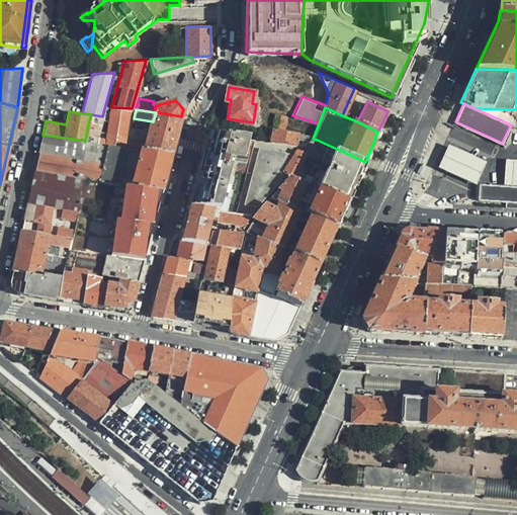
[(177,136),(181,116),(159,112),(155,127),(152,126),(150,136),(153,136),(149,150),(172,154),(177,136)]
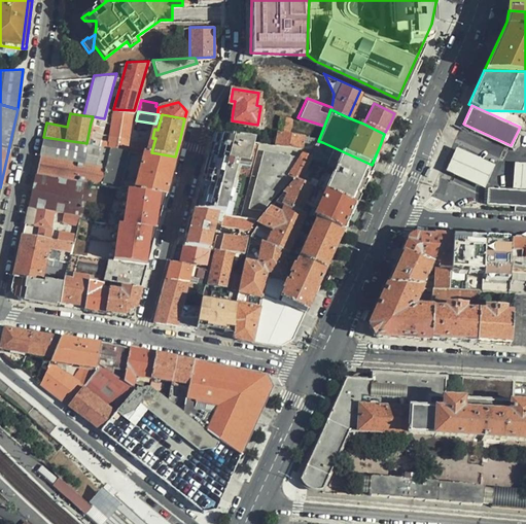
[(310,147),(315,141),(317,136),(290,131),(291,117),(280,115),(278,129),(276,143),(306,146),(310,147)]
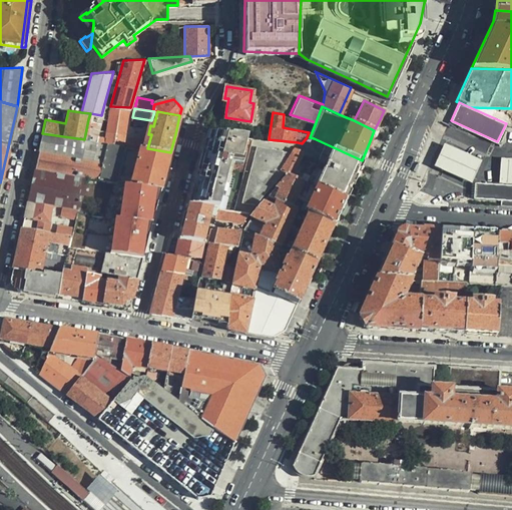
[(88,119),(84,139),(96,141),(100,121),(88,119)]
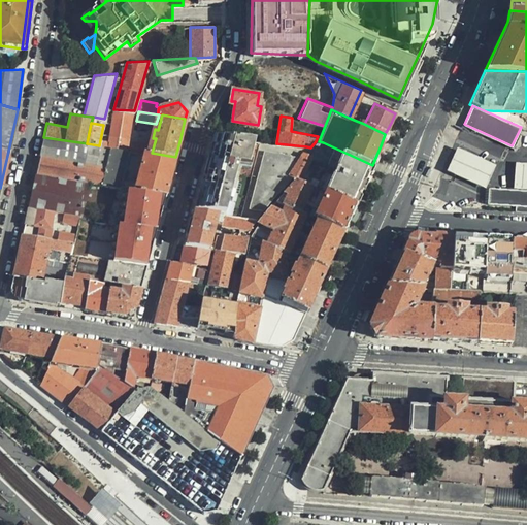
[(286,185),(291,175),(289,174),(306,146),(276,143),(213,135),(210,144),(207,157),(200,185),(196,198),(193,210),(257,218),(281,190),(286,185)]
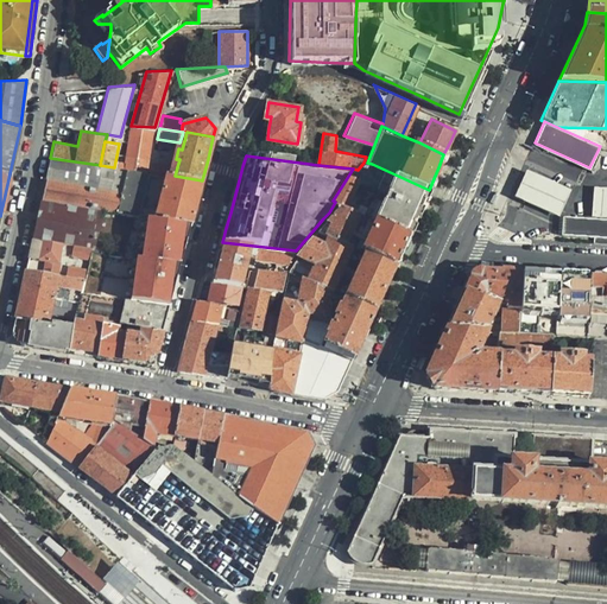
[(100,165),(50,158),(40,198),(103,209),(114,211),(126,169),(114,167),(100,165)]
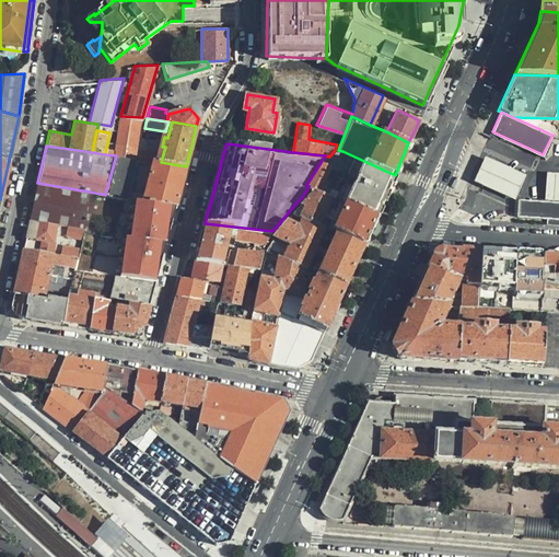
[(154,161),(158,162),(160,152),(140,149),(137,159),(154,161)]
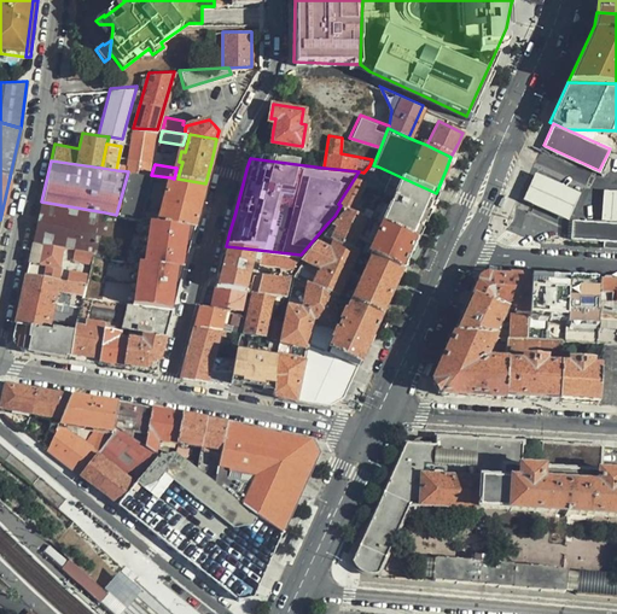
[(426,214),(436,193),(378,167),(373,165),(370,165),(364,173),(359,171),(338,204),(341,205),(347,208),(366,216),(382,223),(415,239),(426,214)]
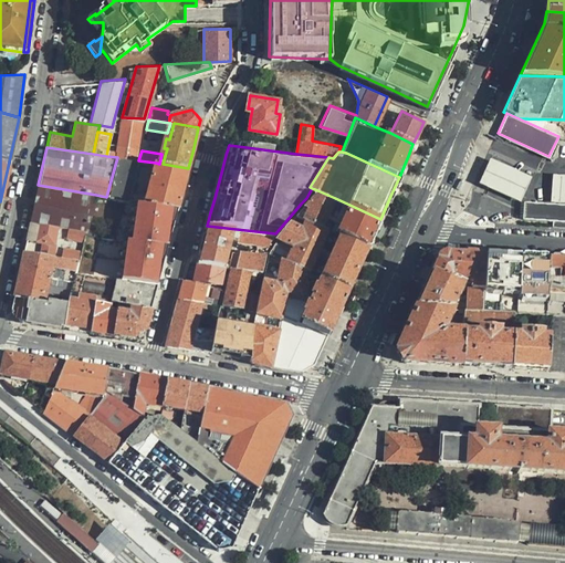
[(489,156),(477,183),(519,200),(530,176),(489,156)]
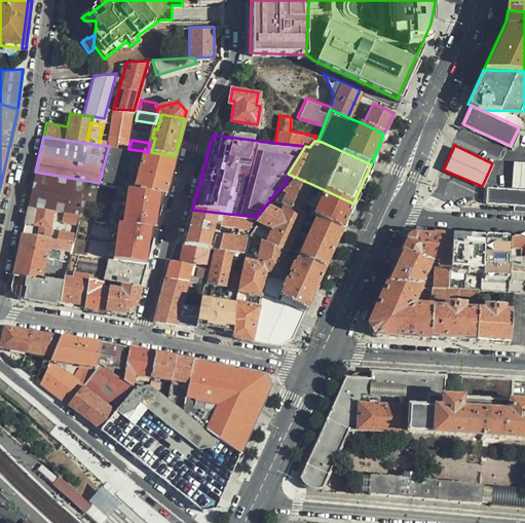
[(174,161),(175,156),(151,152),(148,152),(145,151),(136,182),(121,179),(128,149),(109,146),(99,183),(127,188),(164,195),(167,181),(170,176),(174,161)]
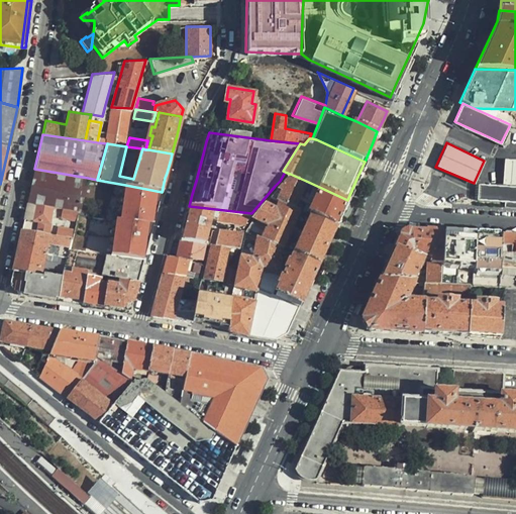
[(515,157),(504,157),(502,185),(515,185),(515,157)]
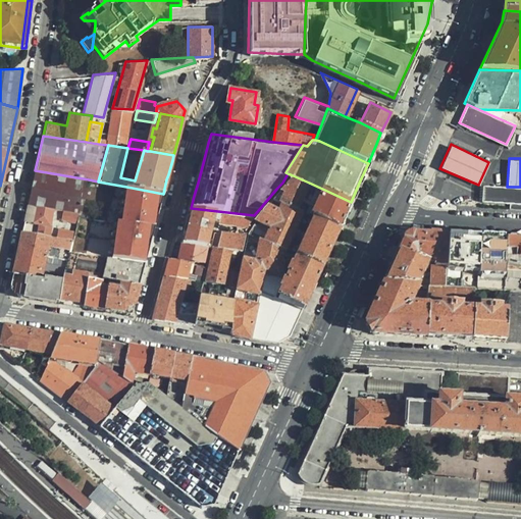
[(89,179),(35,170),(28,205),(80,213),(89,179)]
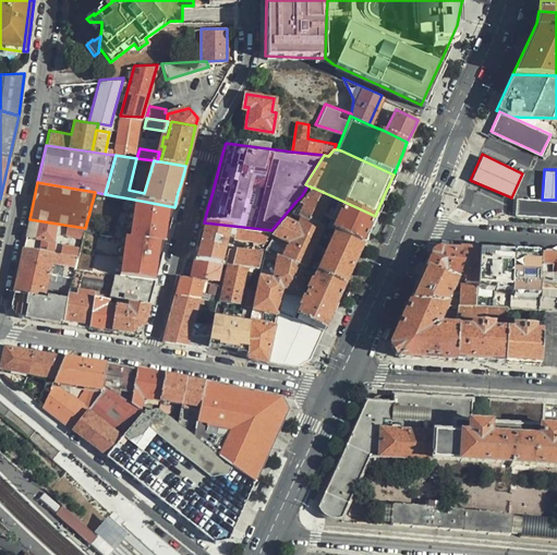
[(291,212),(317,224),(330,195),(313,188),(291,212)]
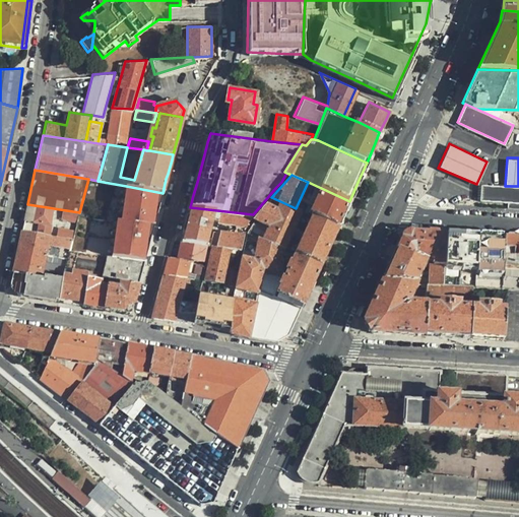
[(506,204),(506,205),(518,206),(518,186),(505,186),(480,184),(479,192),(479,199),(507,200),(506,204)]
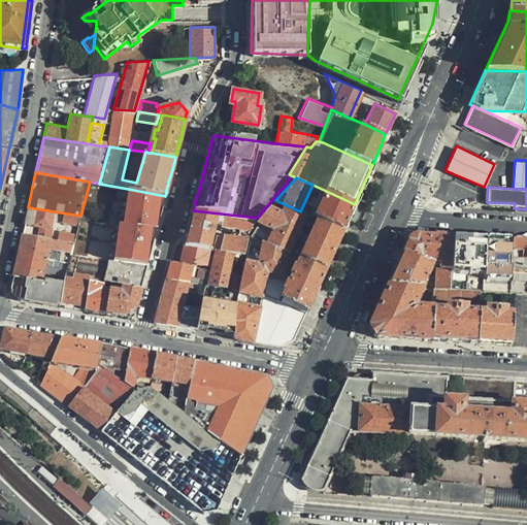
[(152,229),(155,229),(156,220),(159,220),(161,209),(165,196),(128,189),(123,225),(152,229)]
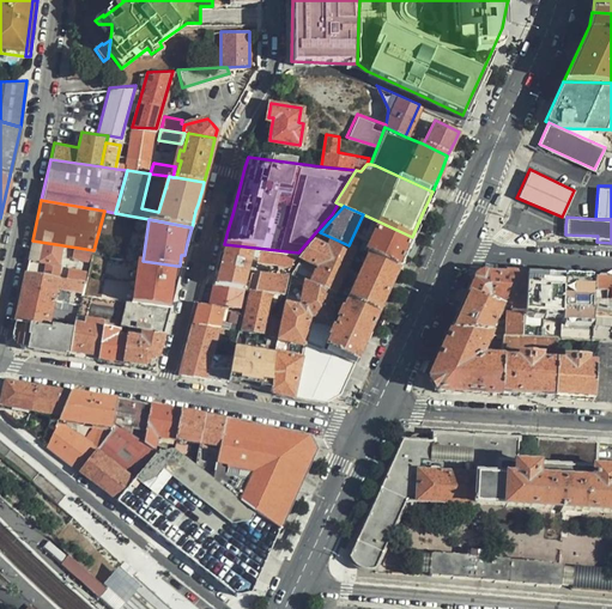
[(401,261),(412,237),(379,221),(365,253),(398,267),(401,261)]
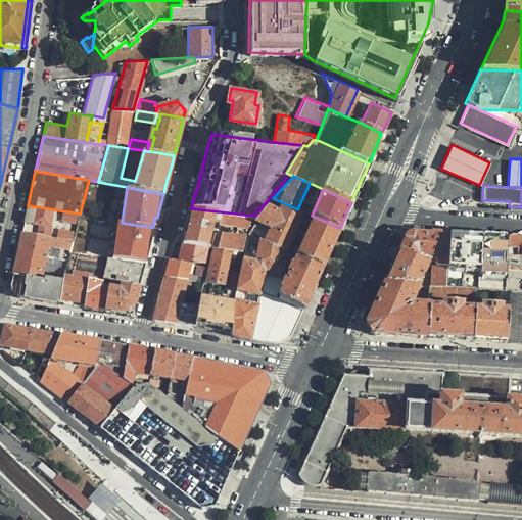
[(331,247),(339,228),(312,216),(297,209),(273,198),(261,211),(248,232),(292,252),(297,254),(322,266),(331,247)]
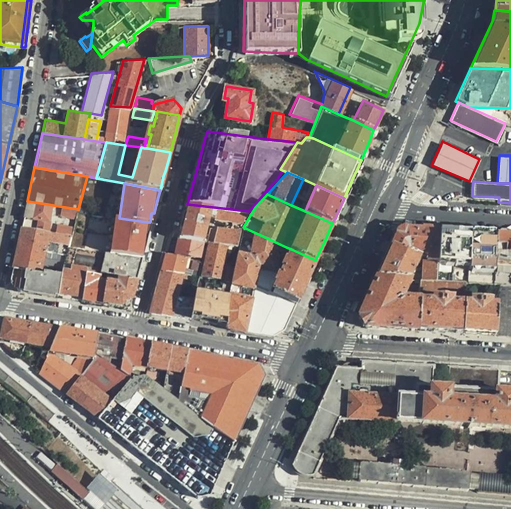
[(78,209),(27,201),(21,226),(71,234),(77,211),(78,209)]
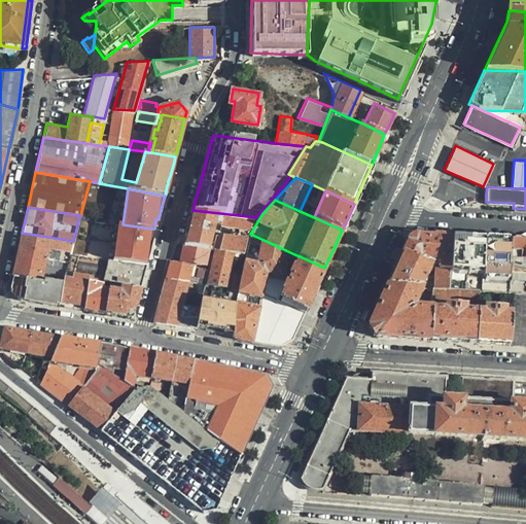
[(256,217),(193,210),(188,224),(184,238),(183,244),(209,248),(215,223),(249,226),(249,225),(256,217)]
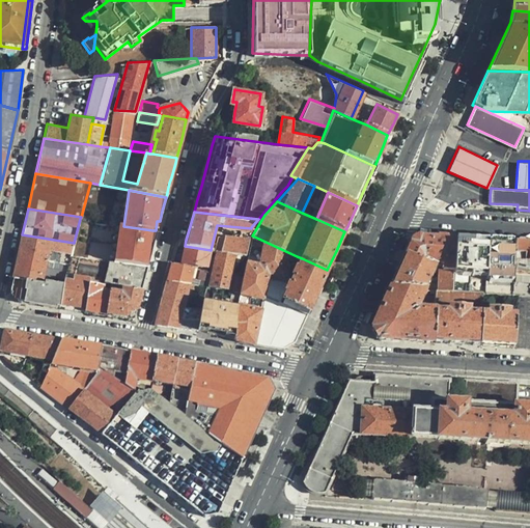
[(114,260),(147,267),(154,242),(151,242),(152,235),(152,230),(123,226),(119,225),(114,260)]
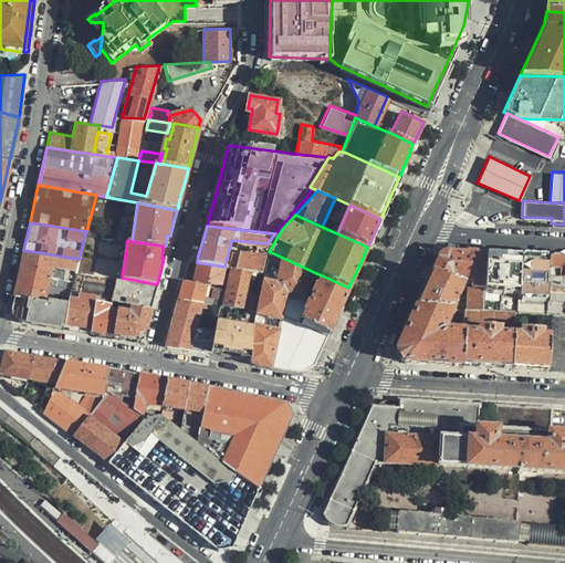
[(250,270),(261,271),(267,249),(253,247),(251,253),(232,251),(228,267),(231,268),(250,270)]
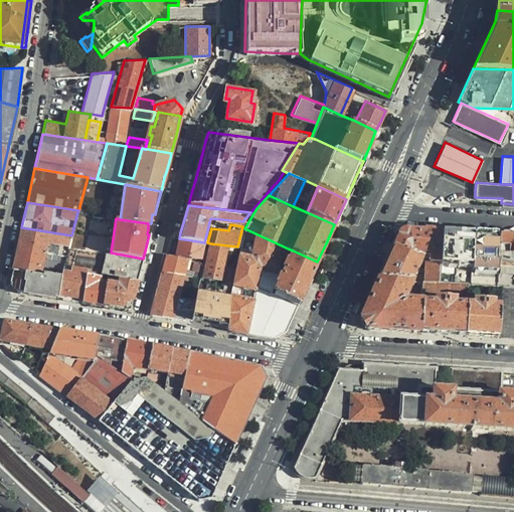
[(58,270),(63,271),(69,246),(71,235),(21,227),(12,269),(41,274),(42,267),(46,268),(56,270),(58,270)]
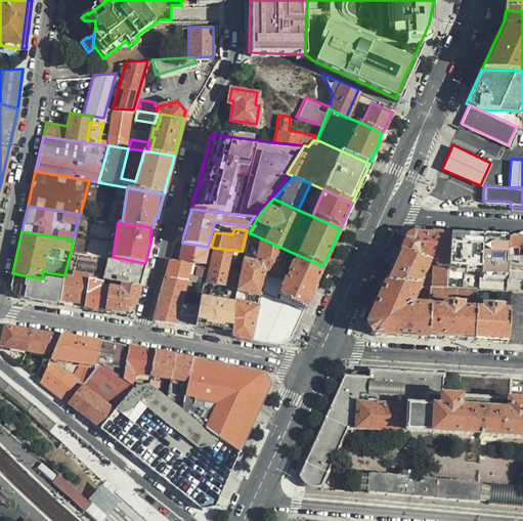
[(251,338),(260,291),(265,268),(285,272),(293,253),(249,232),(236,287),(231,314),(231,333),(251,338)]
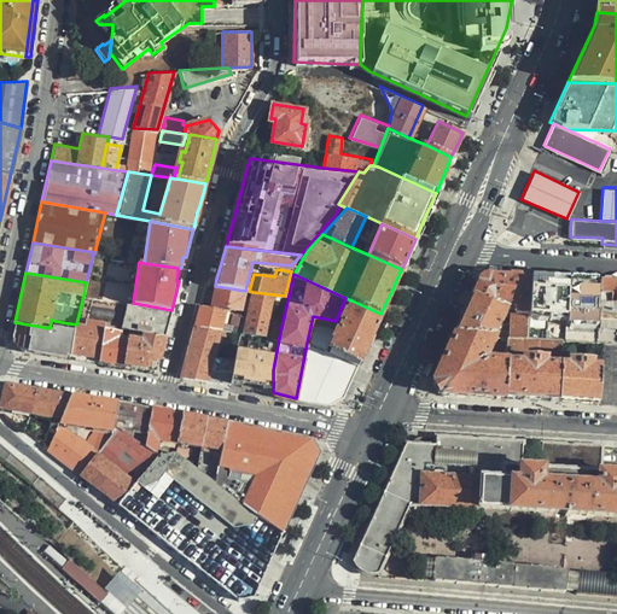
[(485,278),(479,280),(472,294),(504,309),(510,313),(527,314),(529,276),(493,274),(485,278)]
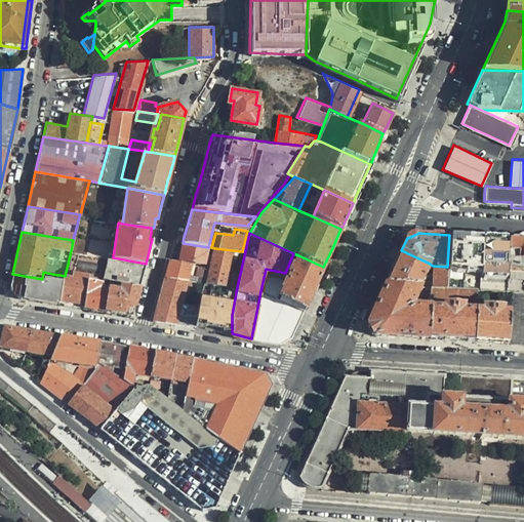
[(481,237),(449,235),(447,267),(446,273),(456,273),(456,279),(469,279),(470,274),(479,275),(481,237)]
